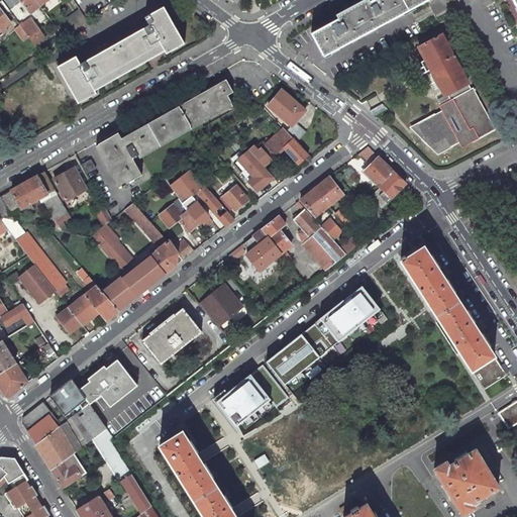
[(15,4),(12,0),(1,0),(9,11),(15,6),(15,4)]
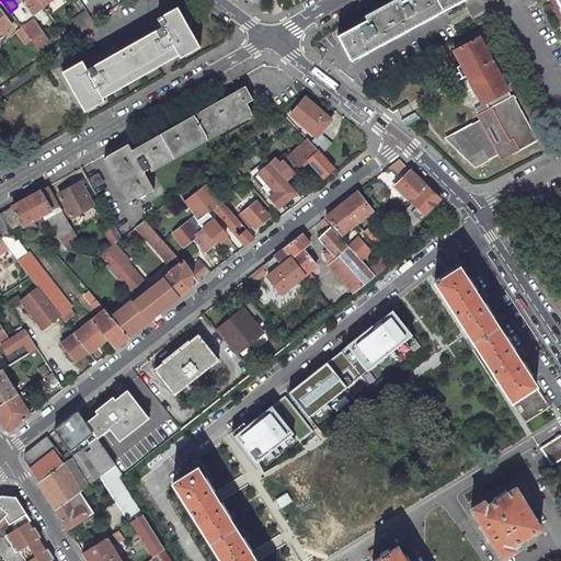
[(22,0),(33,14),(43,6),(41,2),(38,0),(22,0)]
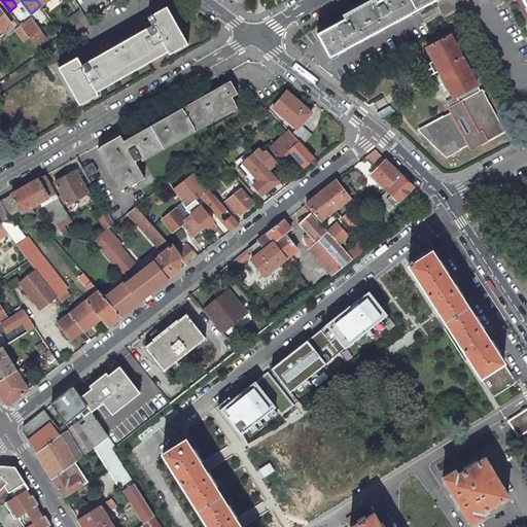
[(317,34),(330,57),(417,10),(411,0),(379,0),(377,1),(376,0),(370,0),(343,14),(345,19),(317,34)]
